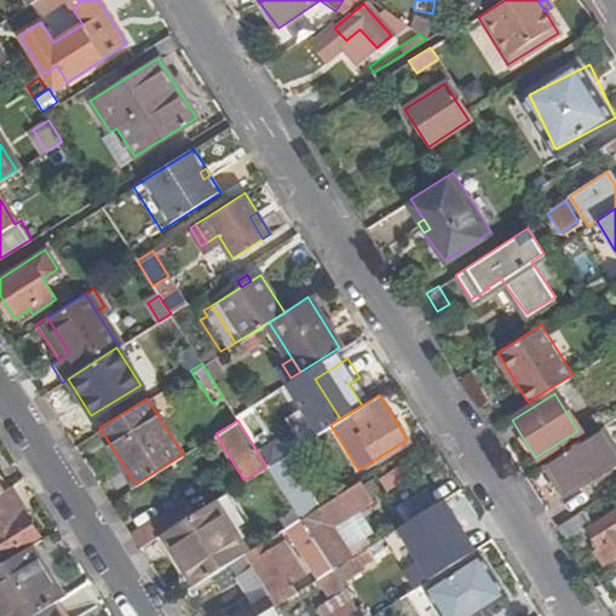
[(615,460),(615,453),(599,427),(565,449),(570,455),(545,472),(560,496),(615,460)]
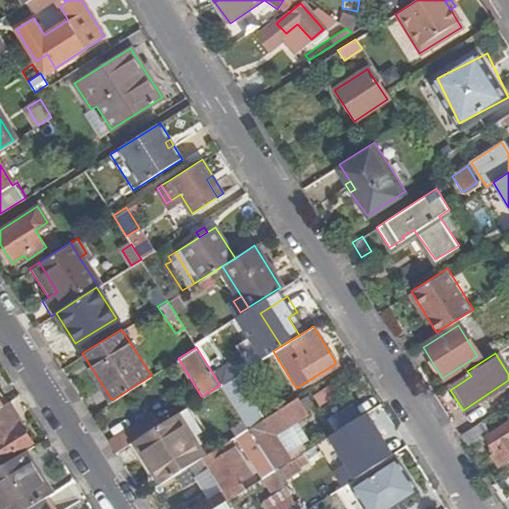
[(228,358),(214,370),(224,382),(238,371),(228,358)]
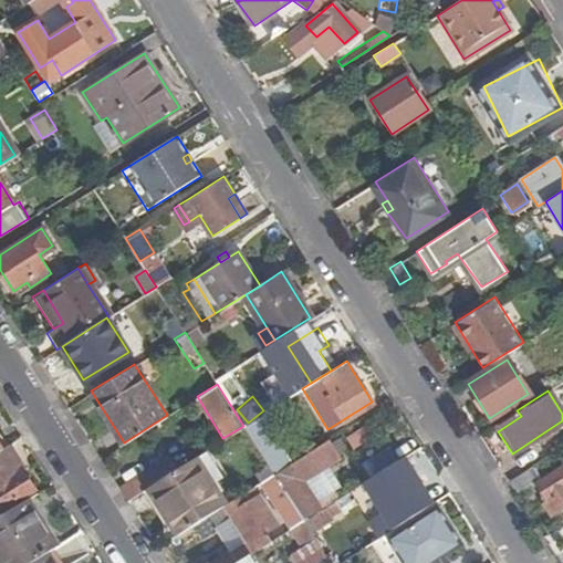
[(260,415),(243,426),(273,472),(289,462),(260,415)]
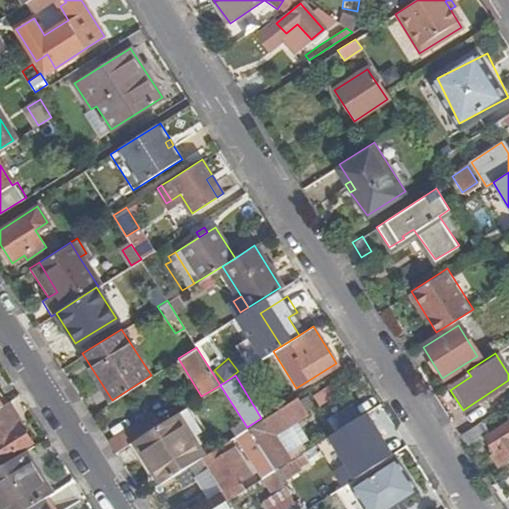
[(261,418),(247,427),(274,469),(278,466),(289,459),(273,435),(306,415),(295,397),(261,418)]
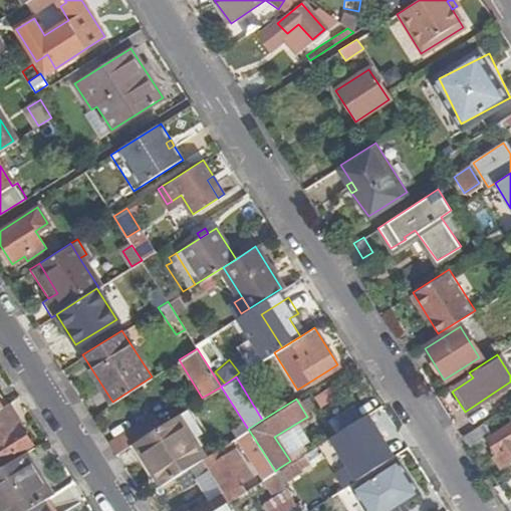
[(341,429),(359,418),(351,406),(327,421),(335,433),(341,429)]
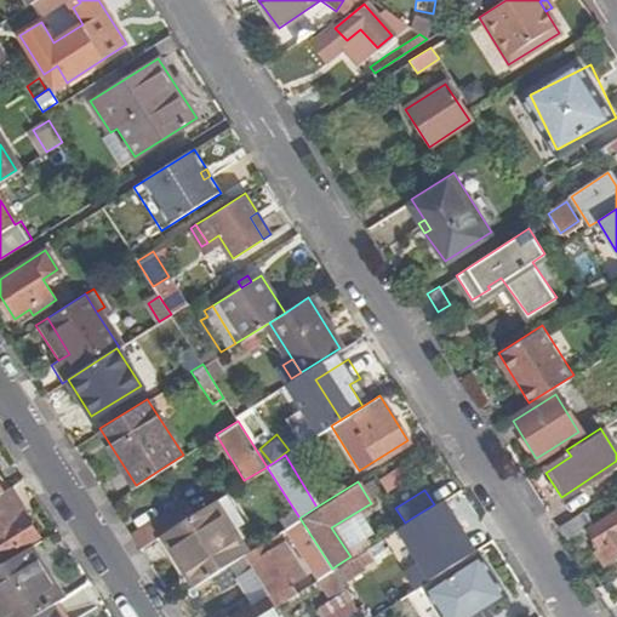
[(28,546),(39,538),(15,500),(5,506),(0,498),(0,556),(3,561),(28,546)]
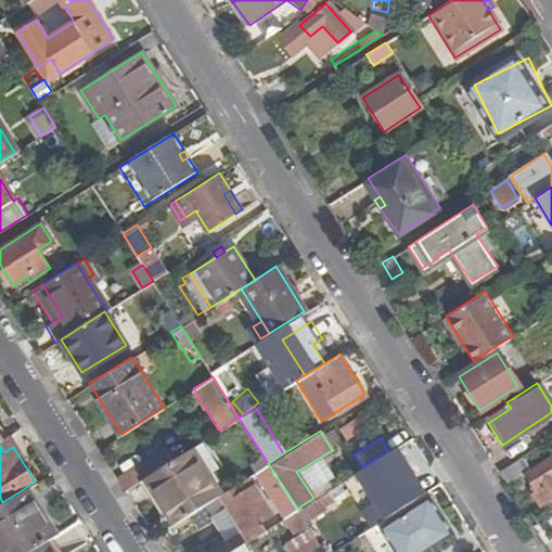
[(192,446),(164,464),(162,465),(145,476),(175,522),(218,495),(221,492),(192,446)]
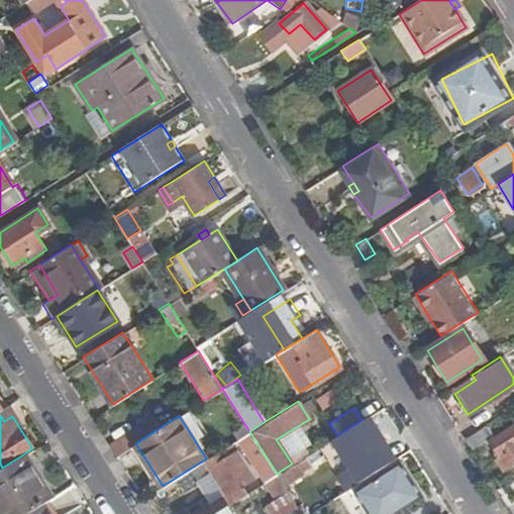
[(343,431),(358,456),(361,455),(366,464),(352,472),(358,481),(396,457),(378,428),(373,431),(364,418),(362,420),(343,431)]
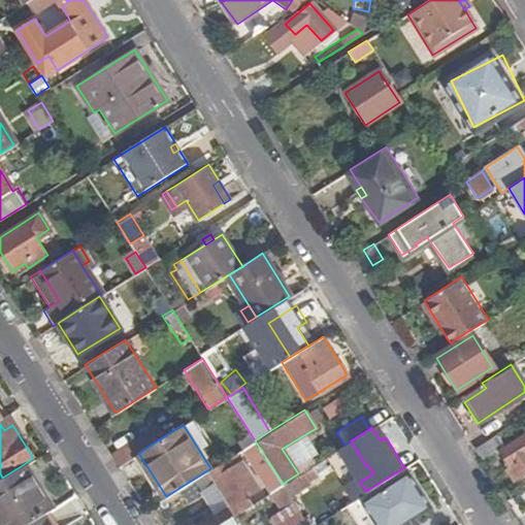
[(150,431),(110,454),(119,465),(138,453),(137,451),(152,441),(154,443),(156,441),(150,431)]
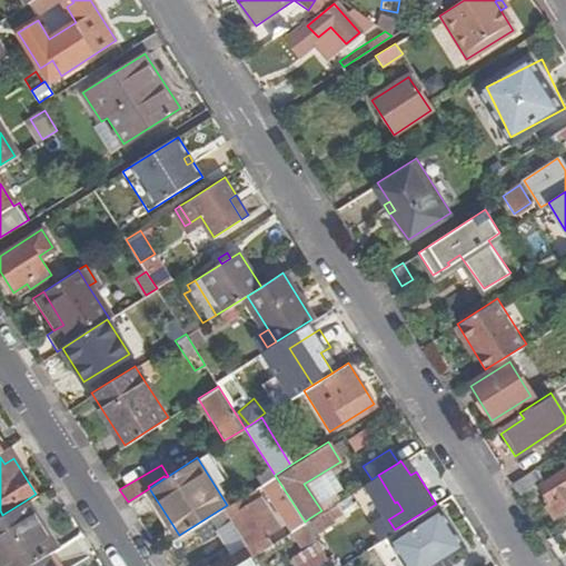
[(545,505),(554,519),(565,510),(565,466),(537,485),(549,503),(545,505)]
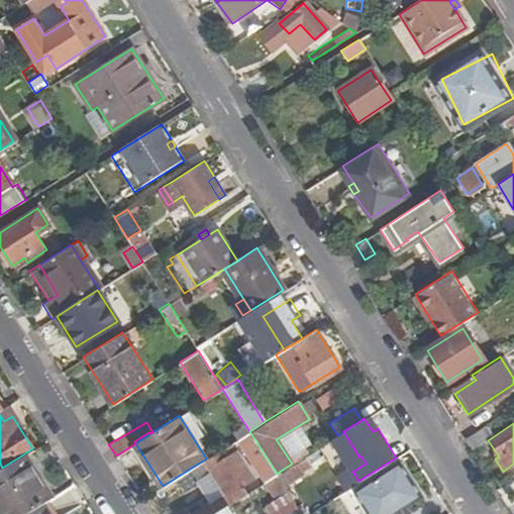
[(463,438),(469,448),(485,438),(479,428),(463,438)]
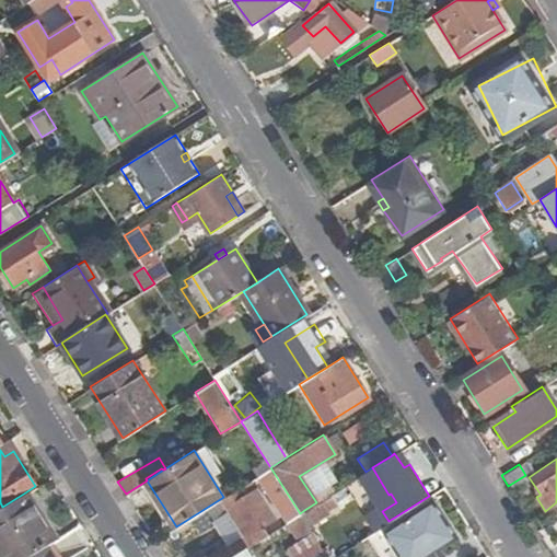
[(270,467),(258,475),(287,521),(300,513),(270,467)]
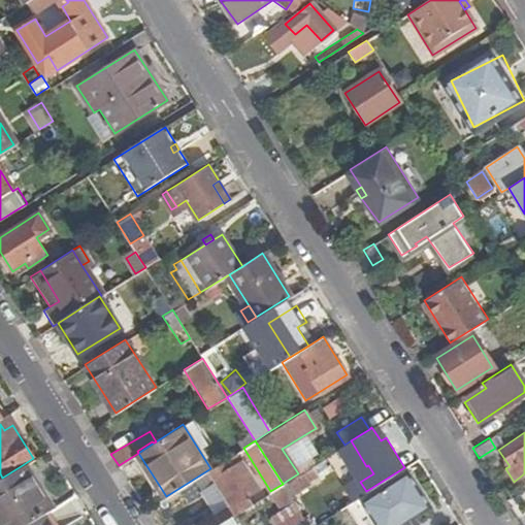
[(366,466),(351,440),(345,445),(342,446),(358,470),(366,466)]
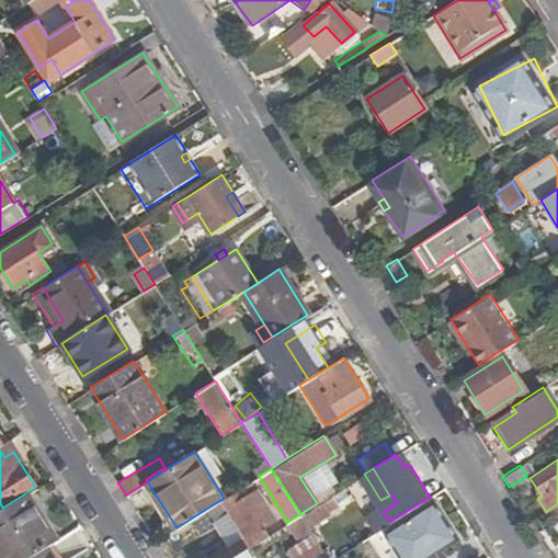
[(228,546),(234,556),(246,548),(266,535),(262,528),(274,521),(249,481),(224,498),(220,500),(245,536),(228,546)]
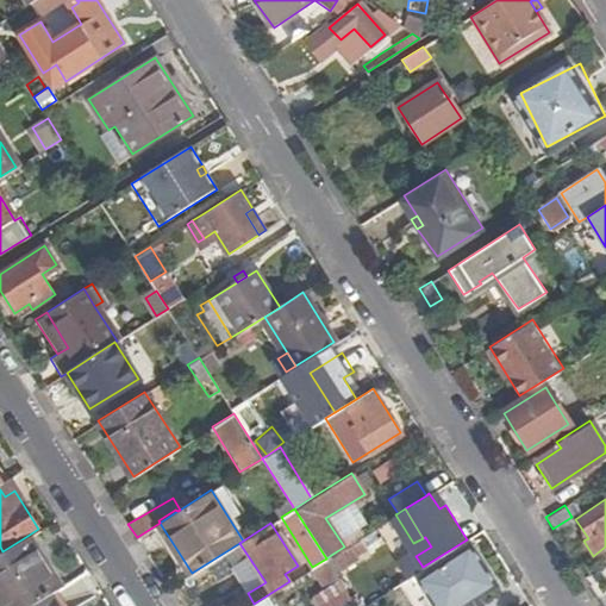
[(385,535),(379,525),(358,538),(364,548),(385,535)]
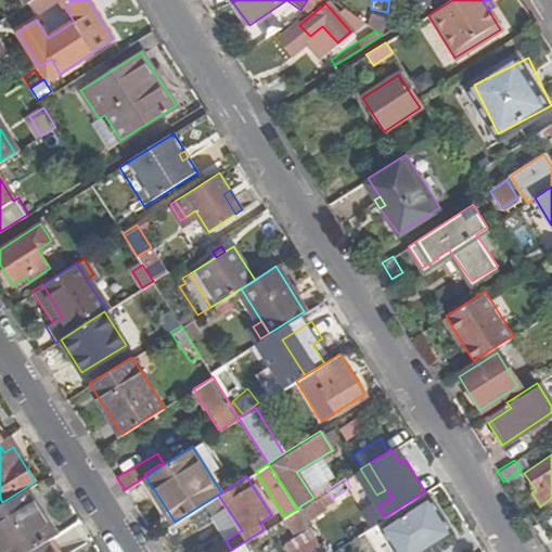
[(2,502),(0,503),(0,551),(23,551),(45,539),(53,534),(25,488),(2,502)]
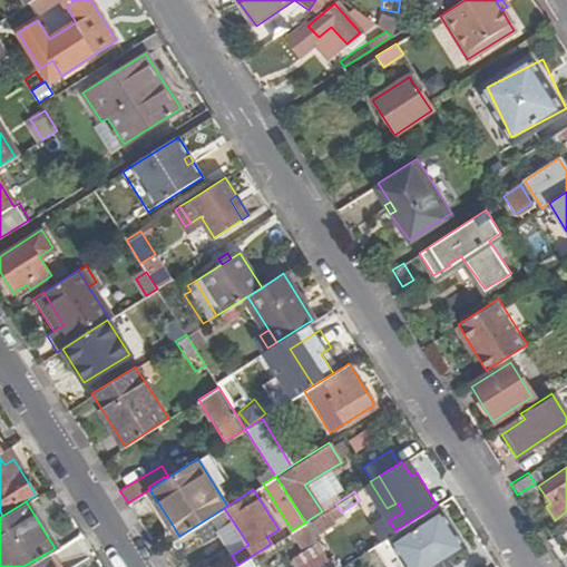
[(342,515),(341,512),(335,504),(322,511),(310,519),(316,530),(342,515)]
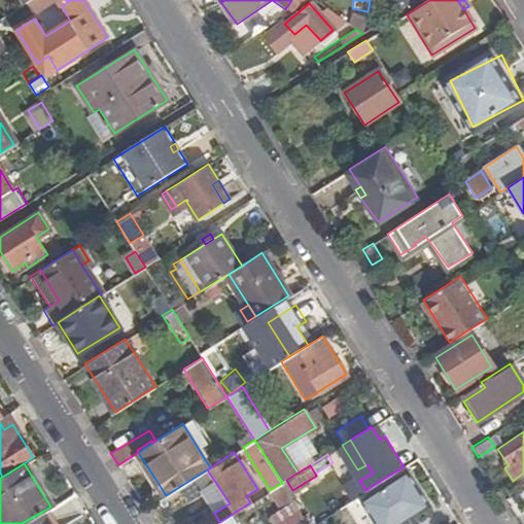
[(361,500),(347,510),(357,523),(398,523),(405,520),(413,515),(429,503),(407,469),(361,500)]
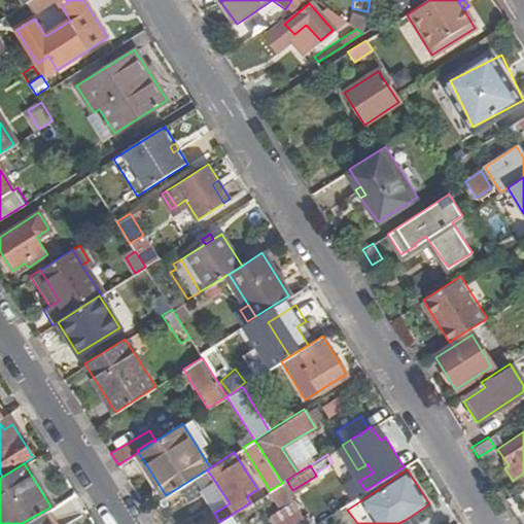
[(292,490),(286,480),(282,483),(287,493),(292,490)]
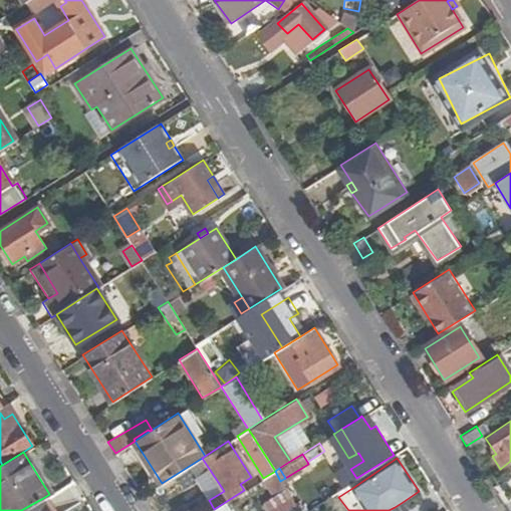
[(299,510),(280,481),(275,471),(263,478),(274,498),(262,506),(265,510),(299,510)]
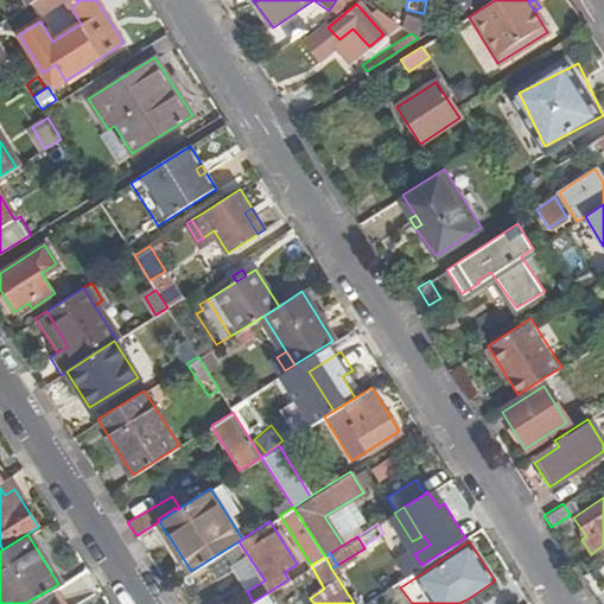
[(25,603),(57,603),(49,590),(25,603)]
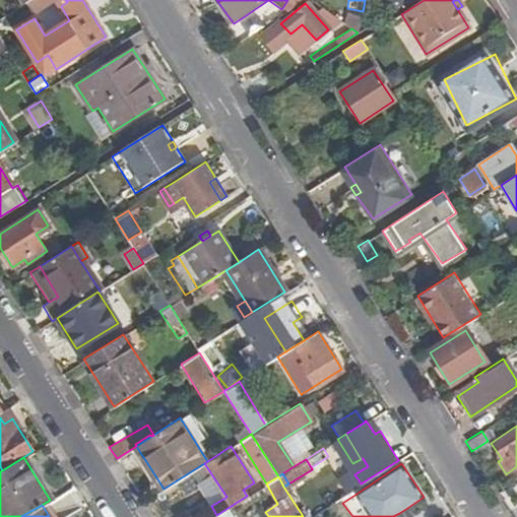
[(212,516),(233,516),(228,508),(216,515),(212,516)]
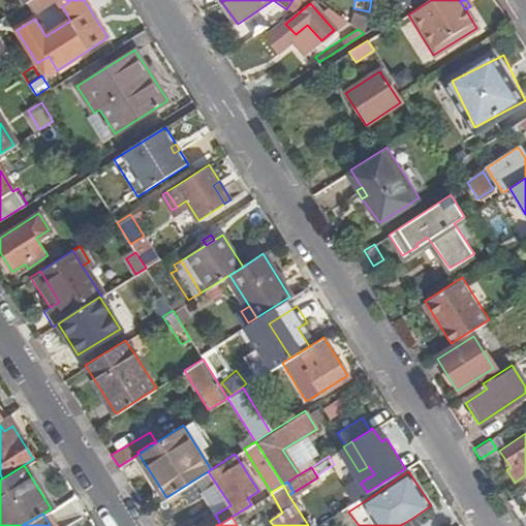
[(414,517),(406,522),(407,525),(413,525),(419,523),(414,517)]
